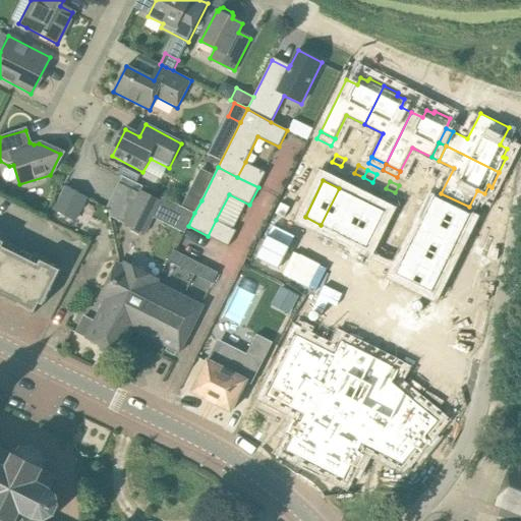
[(414,186),(406,182),(402,191),(409,195),(414,186)]
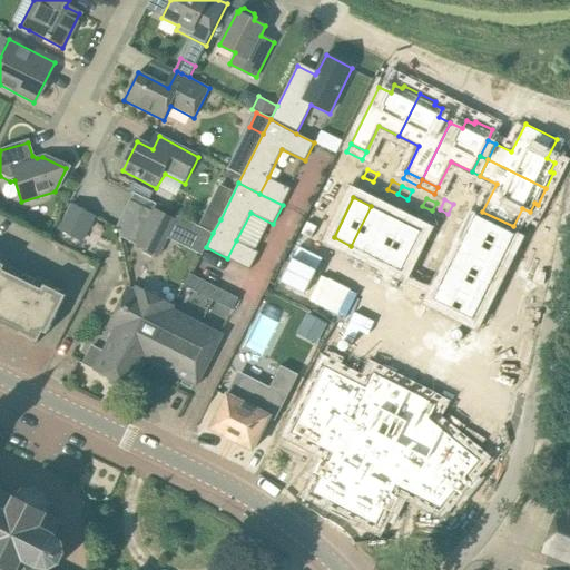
[(95,217),(69,204),(56,229),(81,243),(95,217)]
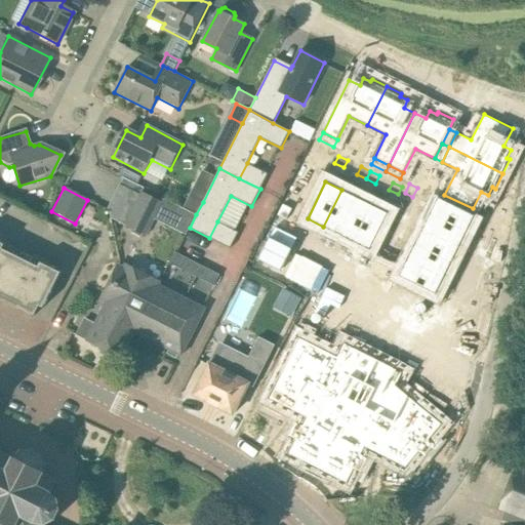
[(341,190),(323,227),(338,234),(357,198),(341,190)]
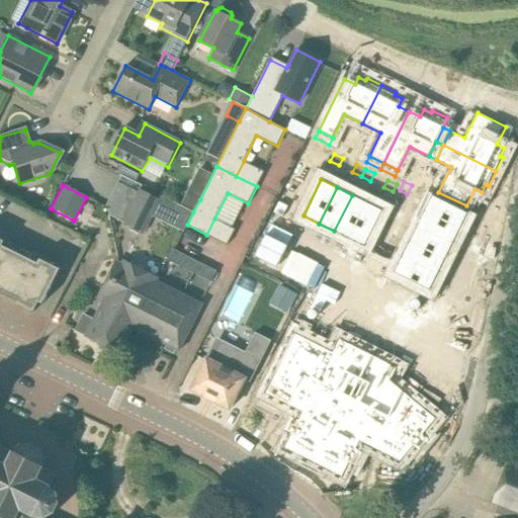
[(145,234),(162,200),(139,189),(122,223),(145,234)]
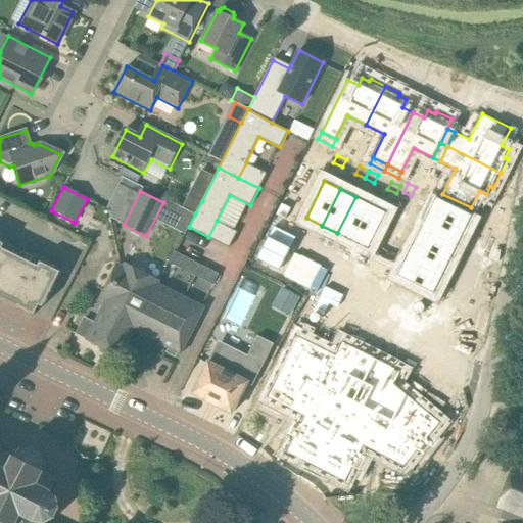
[(195,214),(202,201),(189,194),(183,207),(195,214)]
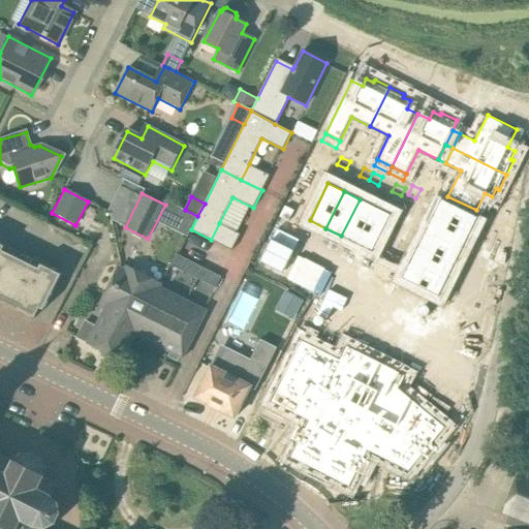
[(360,199),(341,236),(356,244),(375,207),(360,199)]
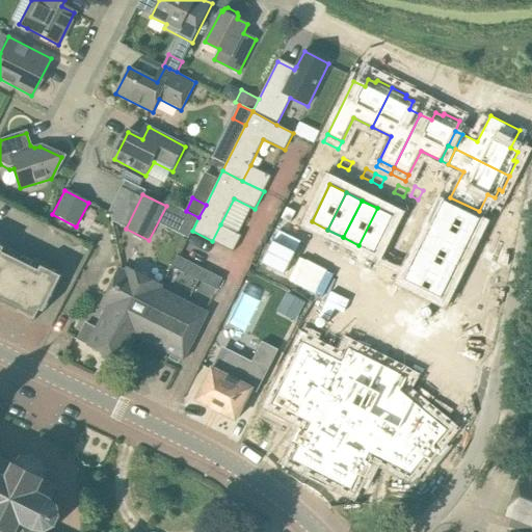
[(445,201),(436,217),(474,235),(481,219),(445,201)]
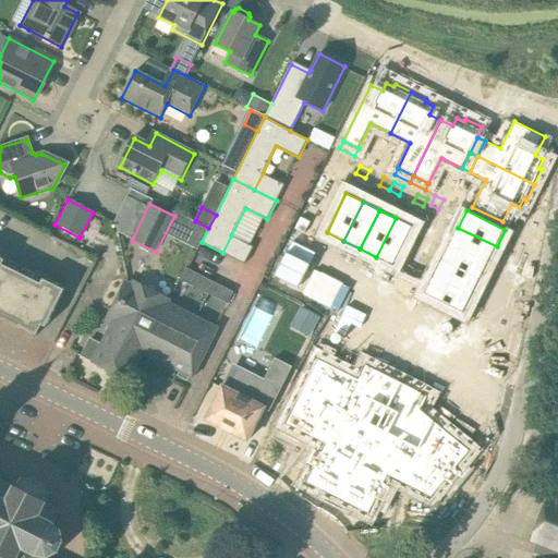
[(396,218),(376,257),(393,266),(413,227),(396,218)]
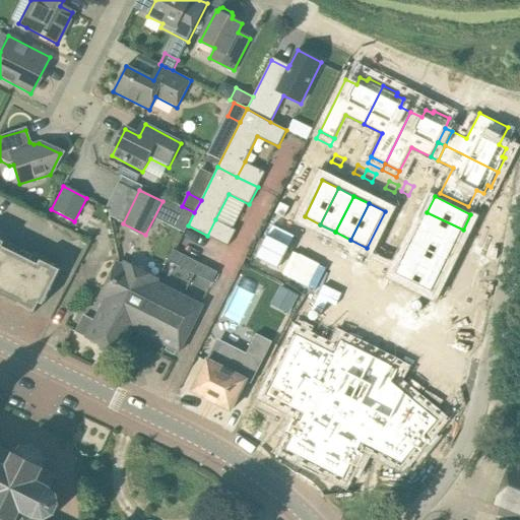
[(395,203),(390,212),(398,216),(402,207),(395,203)]
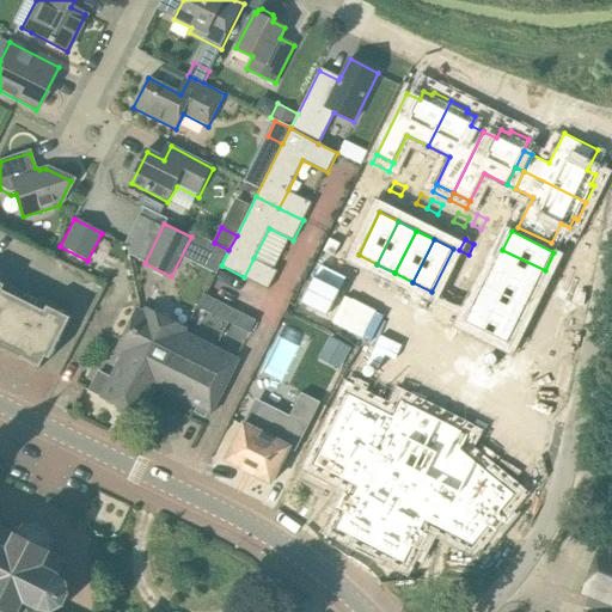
[(463,265),(469,255),(459,250),(454,262),(463,265)]
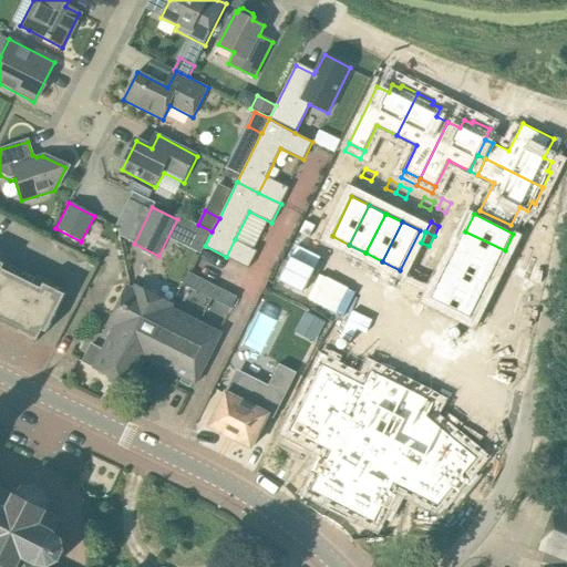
[(465,232),(456,248),(496,267),(505,250),(465,232)]
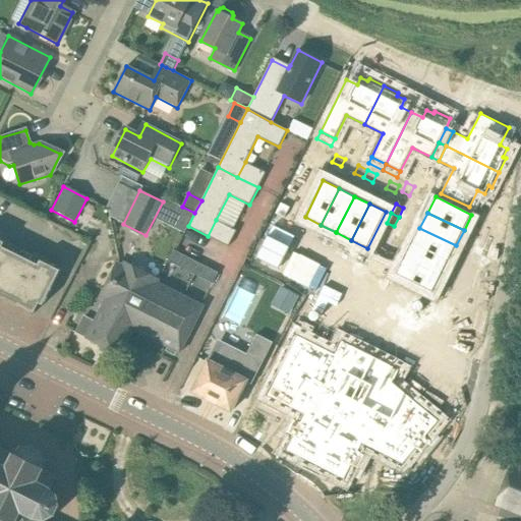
[(419,228),(412,243),(449,261),(456,245),(419,228)]
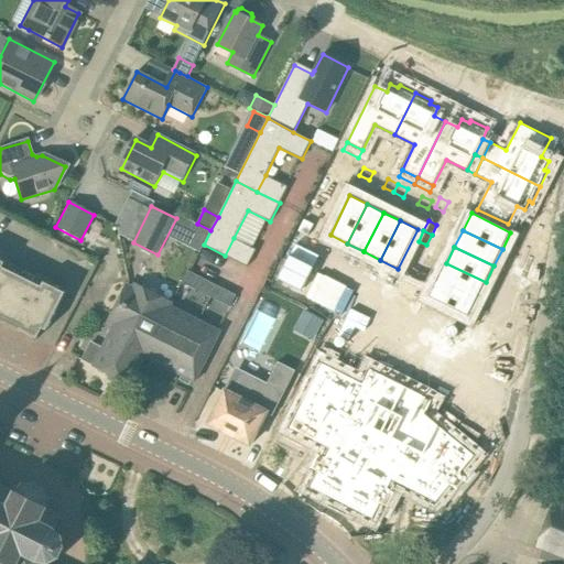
[(412,253),(408,263),(415,268),(421,258),(412,253)]
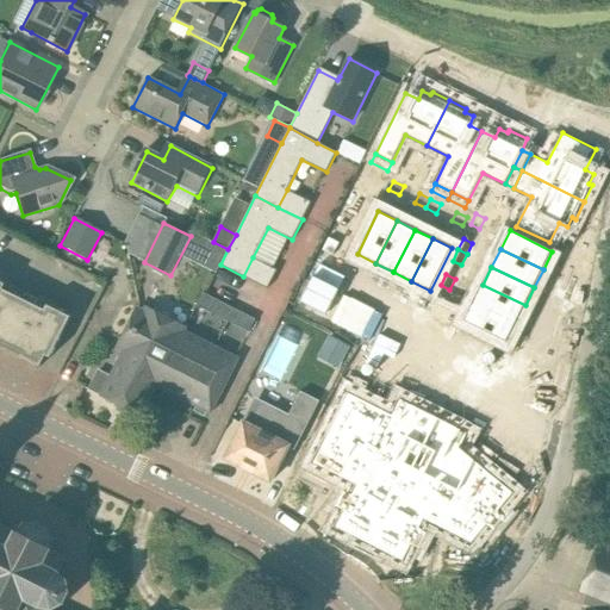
[(0,346),(41,367),(45,355),(50,358),(73,313),(8,281),(0,278),(0,346)]
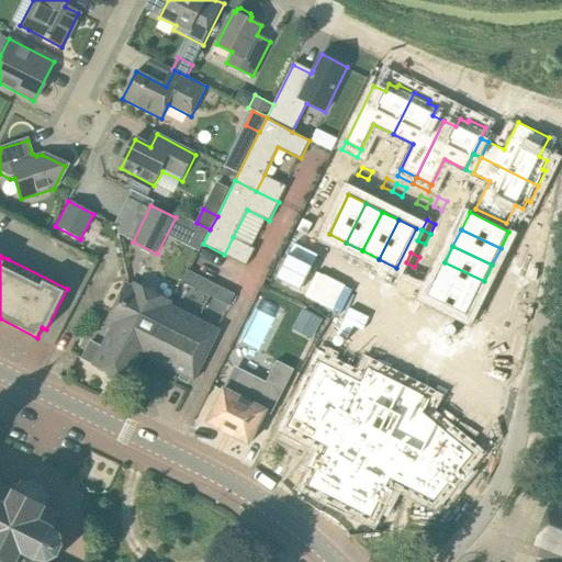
[(409,277),(414,267),(406,262),(401,273),(409,277)]
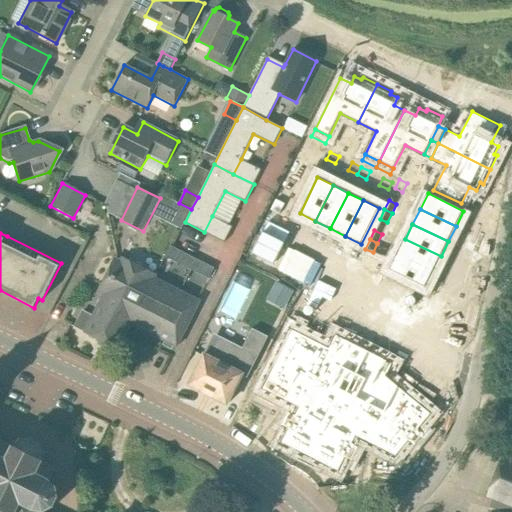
[(405,239),(398,254),(433,271),(441,256),(405,239)]
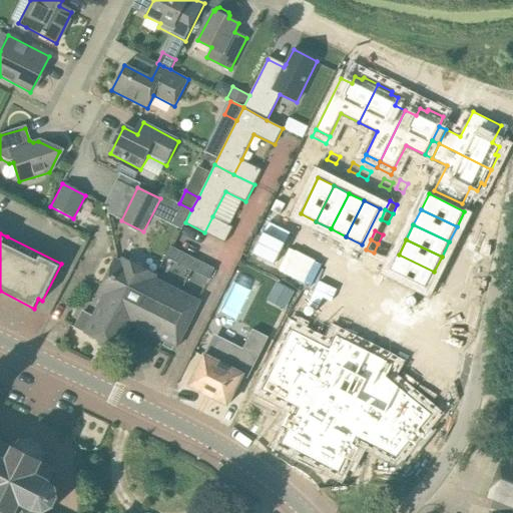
[(181,251),(173,247),(170,245),(165,257),(175,263),(181,251)]
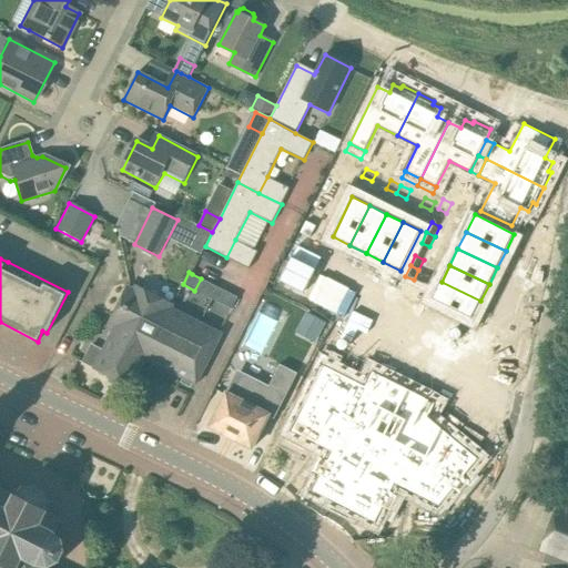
[(442,282),(433,300),(472,318),(480,301),(442,282)]
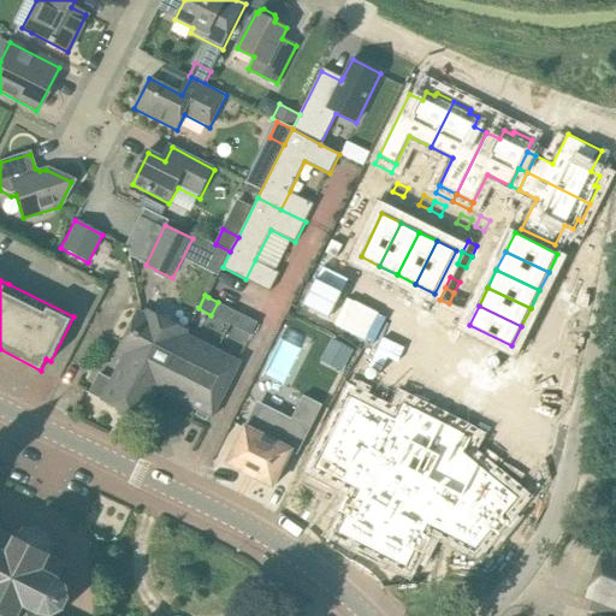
[(146,315),(138,312),(118,351),(125,355),(101,401),(141,421),(157,390),(185,336),(188,332),(147,312),(146,315)]
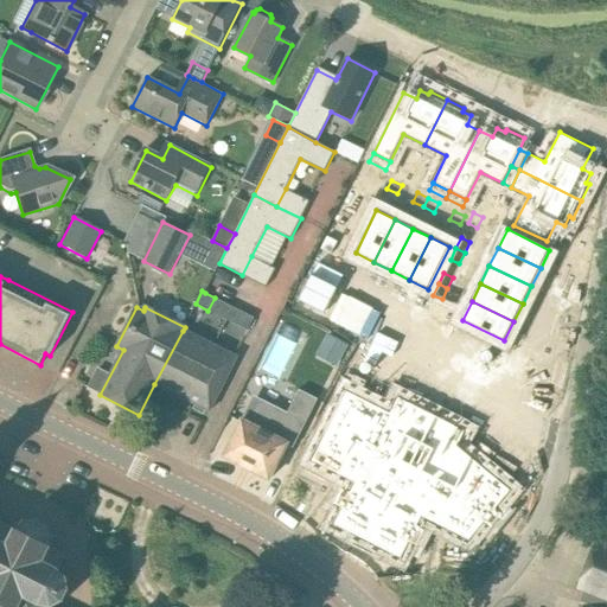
[(244,312),(234,307),(227,320),(237,325),(244,312)]
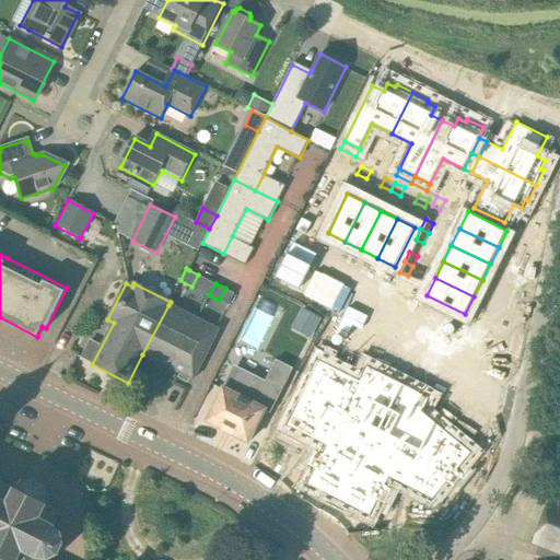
[(225,288),(219,300),(229,305),(235,293),(225,288)]
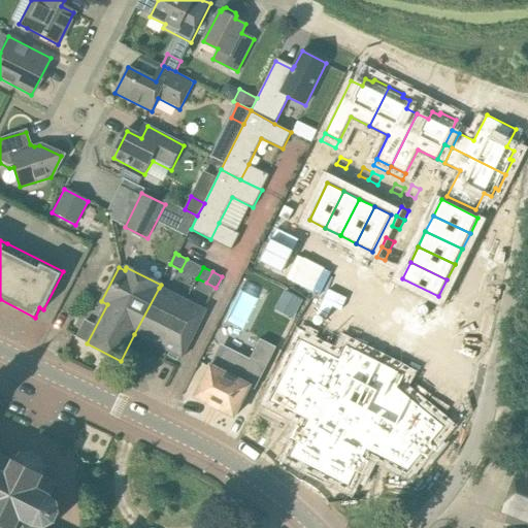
[(182,359),(206,311),(159,288),(134,334),(182,359)]
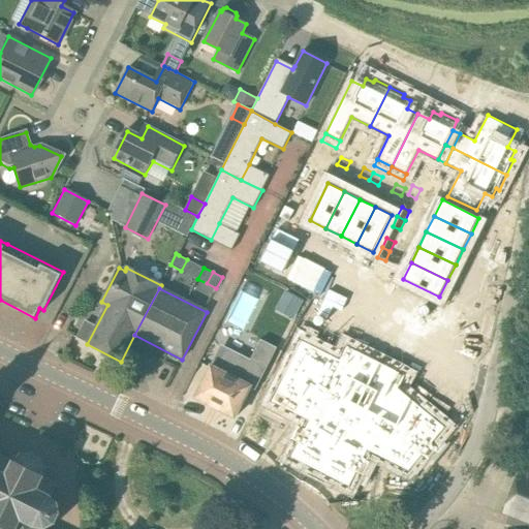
[(286,289),(278,305),(297,314),(304,300),(286,289)]
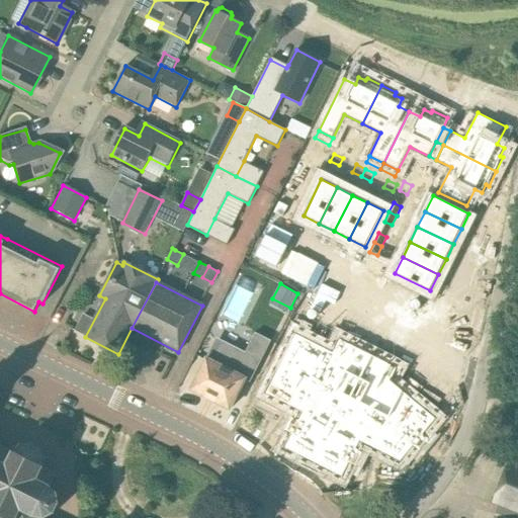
[(222,315),(239,323),(246,306),(230,298),(222,315)]
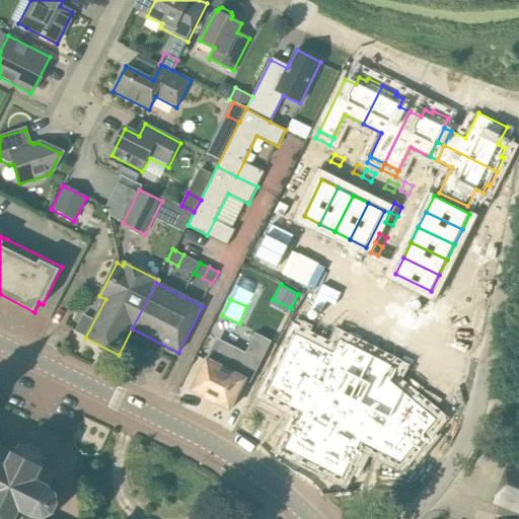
[(318,465),(318,466),(343,478),(351,463),(343,459),(350,447),(357,451),(361,443),(401,463),(415,447),(409,442),(418,431),(424,436),(438,420),(392,381),(398,368),(340,339),(334,352),(296,334),(271,385),(294,396),(289,406),(302,414),(298,421),(306,425),(299,438),(292,434),(284,449),(309,461),(309,460),(318,465)]
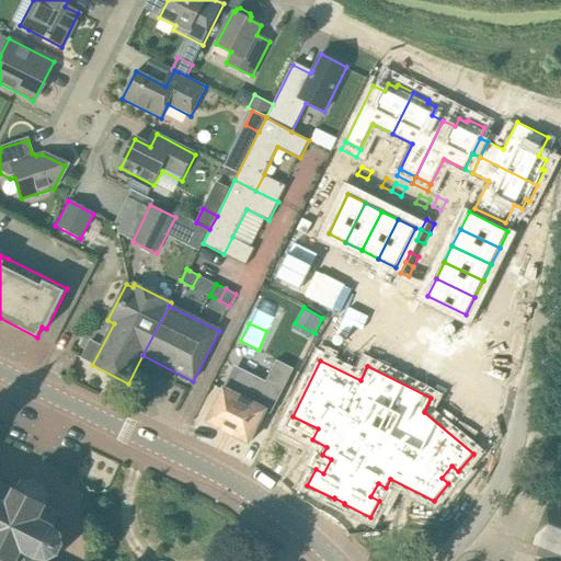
[(248,443),(264,411),(275,416),(296,376),(279,368),(271,386),(251,376),(240,397),(224,388),(206,422),(248,443)]
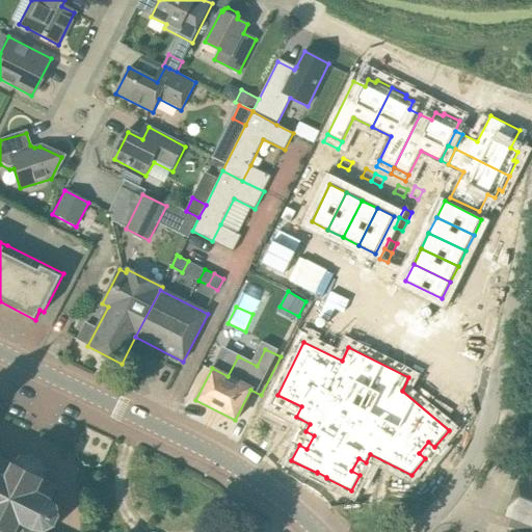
[(48,531),(56,527),(60,517),(58,506),(51,501),(57,487),(45,480),(46,469),(43,459),(31,454),(20,457),(11,463),(0,457),(0,531),(48,531)]
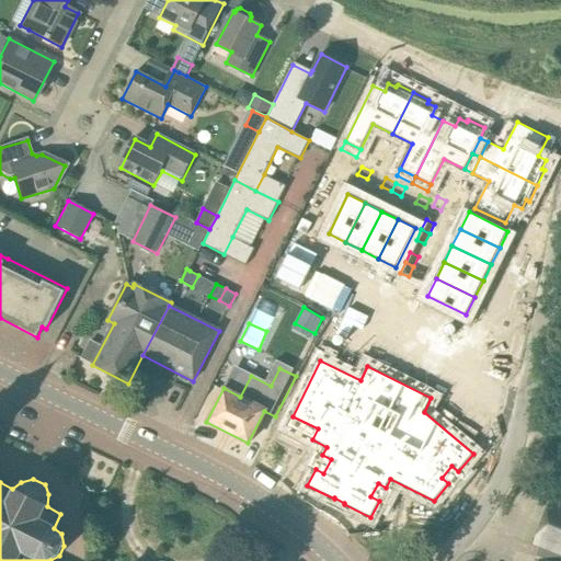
[(537,542),(560,551),(560,506),(551,503),(537,542)]
